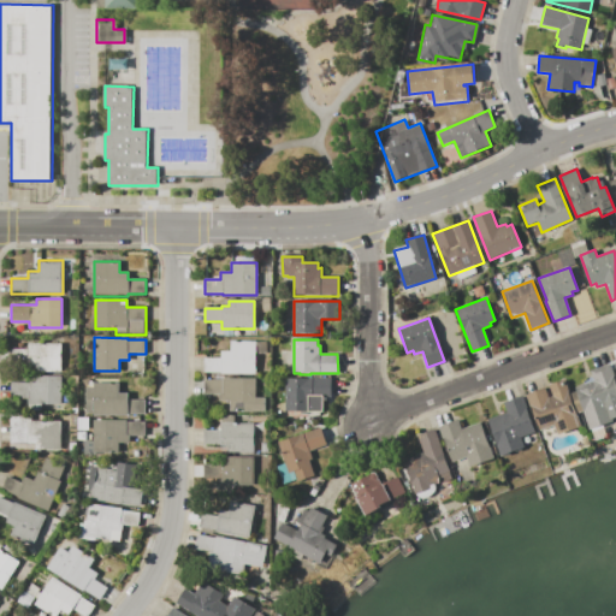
[(267,341),(267,354),(256,354),(256,374),(221,374),(221,372),(203,372),(203,357),(221,357),(221,351),(230,351),(230,341),(267,341)]
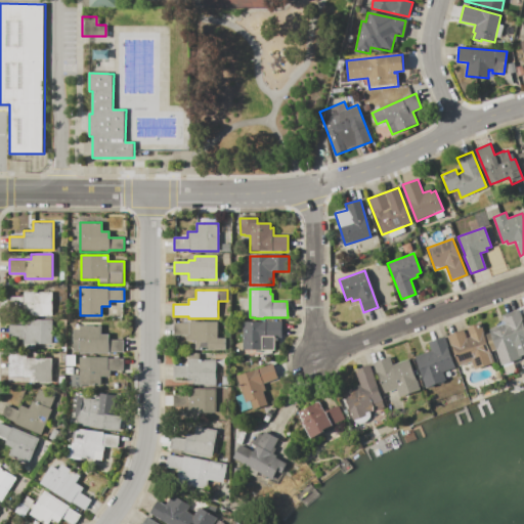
[(24,292),(52,292),(52,316),(24,316),(24,292)]
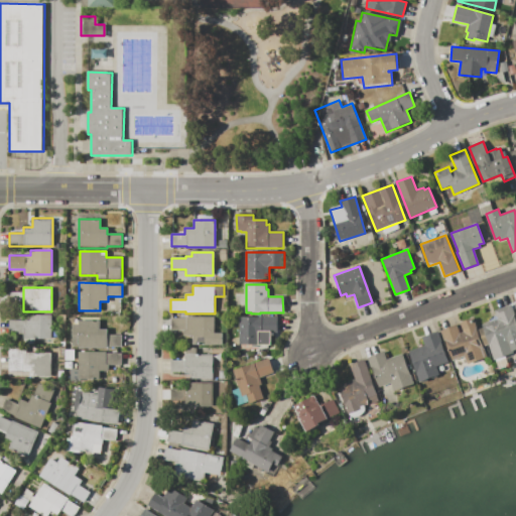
[(511,304),(515,318),(515,350),(512,352),(513,354),(494,360),(489,345),(484,347),(478,330),(483,328),(482,325),(498,318),(495,309),(511,304)]
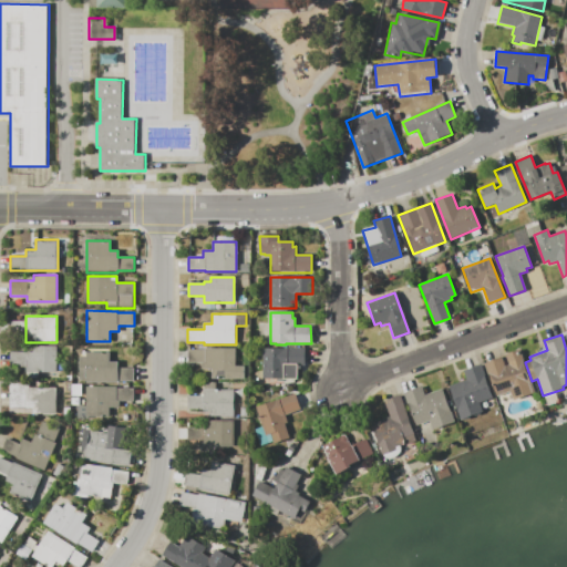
[(32,346),(57,346),(57,372),(38,372),(38,378),(10,378),(10,351),(32,351),(32,346)]
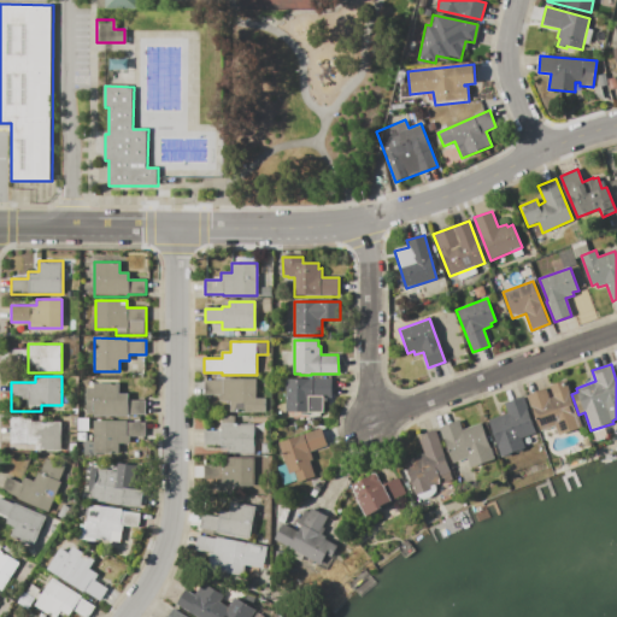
[(286,378),(331,378),(331,398),(324,398),(324,412),(286,412),(286,378)]
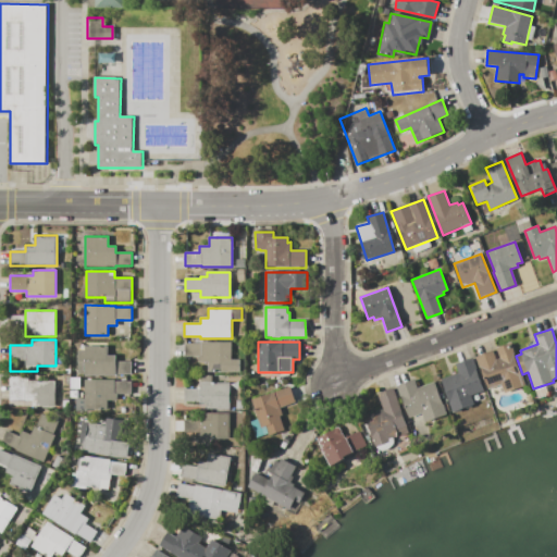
[(184,344),(201,343),(230,343),(231,359),(240,359),(240,372),(208,372),(208,362),(198,362),(198,357),(184,357),(184,344)]
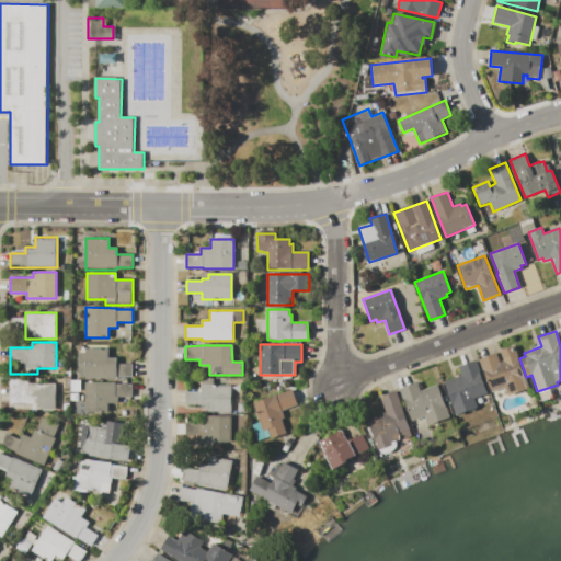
[(479,359),(496,353),(500,362),(503,361),(500,351),(514,346),(529,389),(508,397),(505,387),(490,392),(479,359)]
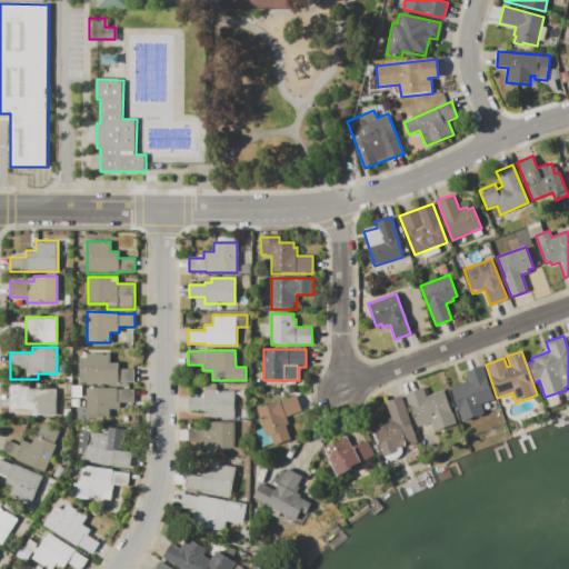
[(86,383),(86,381),(80,381),(80,370),(79,370),(79,358),(86,358),(86,353),(109,353),(109,363),(119,363),(119,369),(133,369),(133,382),(118,382),(118,383),(86,383)]
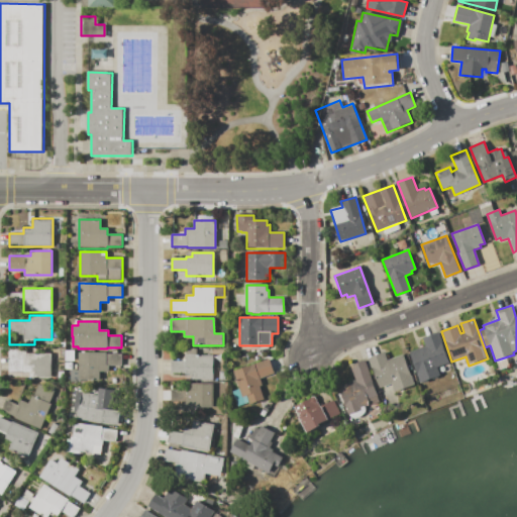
[(438,332),(449,363),(437,368),(440,376),(420,383),(409,351),(426,346),(423,337),(438,332)]
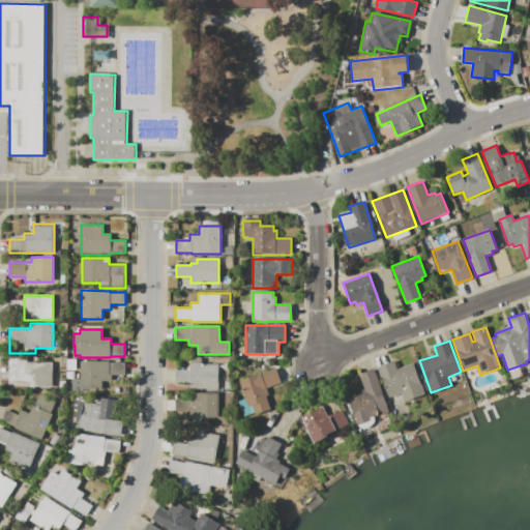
[(52,362),(52,386),(30,387),(30,382),(8,382),(8,357),(27,357),(27,362),(52,362)]
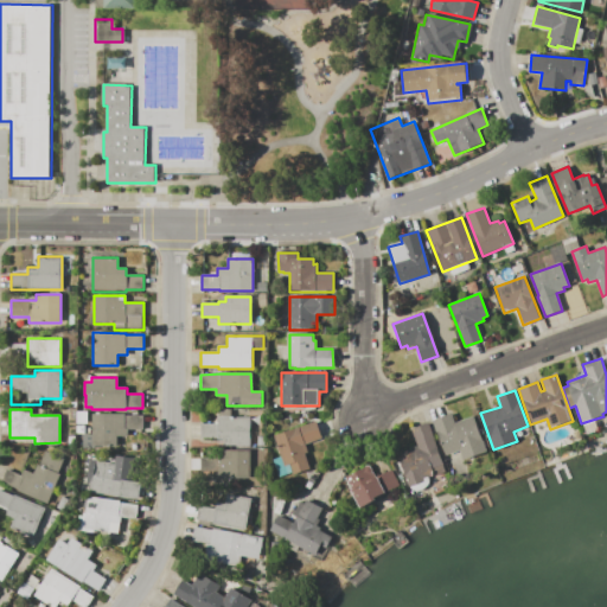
[(125,414),(125,415),(144,415),(144,429),(127,429),(127,436),(117,436),(116,447),(91,446),(91,414),(125,414)]
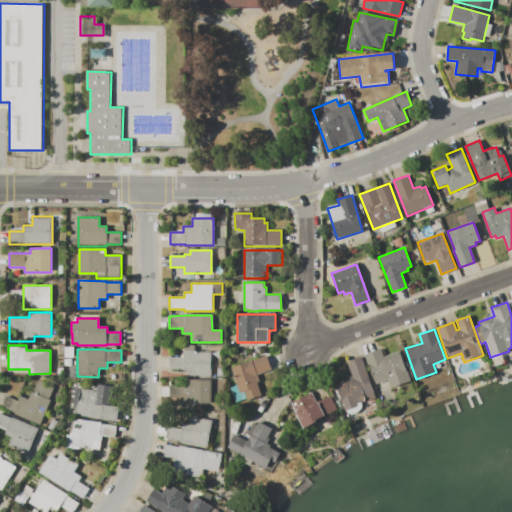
[(400,351),(410,381),(391,388),(388,379),(376,384),(369,364),(368,365),(364,355),(381,349),(384,357),(400,351)]
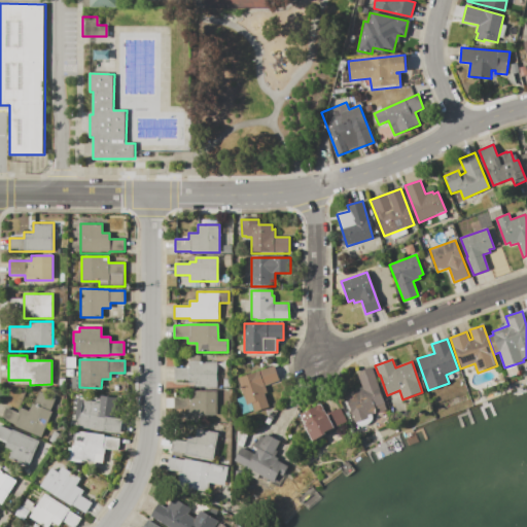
[(218,361),(218,387),(196,387),(196,382),(188,382),(188,381),(175,381),(174,367),(188,367),(188,361),(218,361)]
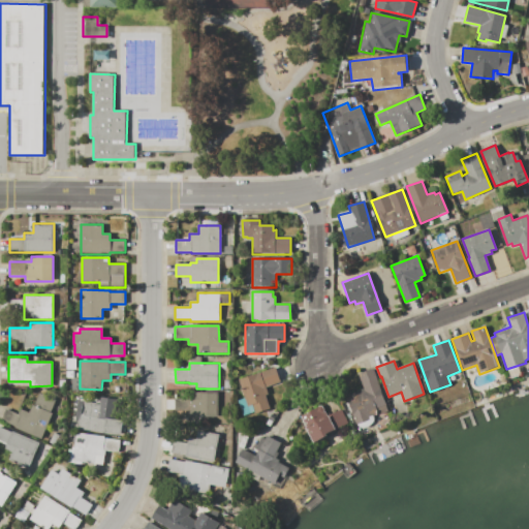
[(239,379),(276,367),(281,381),(266,386),(269,395),(266,396),(271,409),(255,413),(252,405),(248,406),(239,379)]
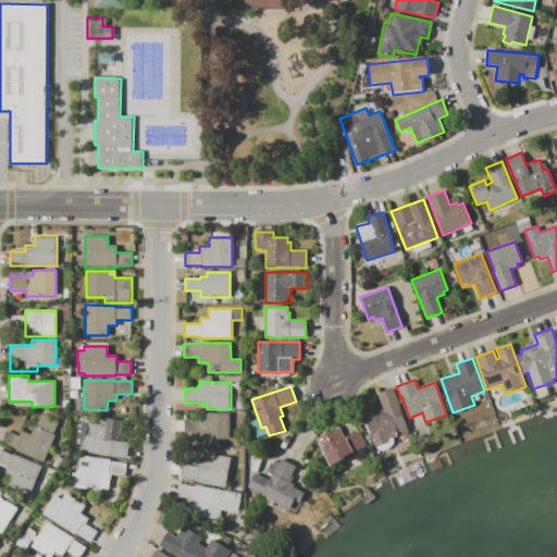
[(393,387),(409,433),(390,441),(390,442),(375,447),(364,416),(383,409),(378,393),(393,387)]
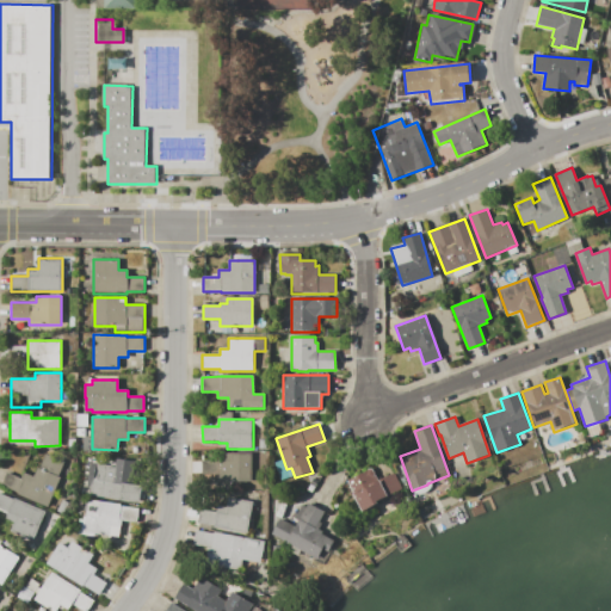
[(252,452),(252,482),(220,483),(220,454),(252,452)]
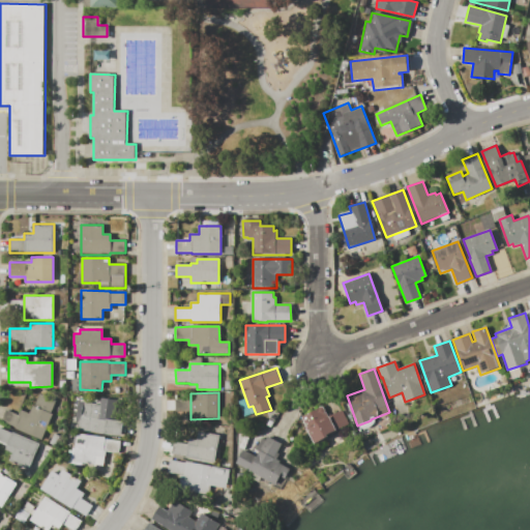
[(52,414),(41,440),(15,429),(16,428),(1,421),(6,410),(19,415),(21,410),(29,413),(33,406),(38,393),(56,401),(51,413),(52,414)]
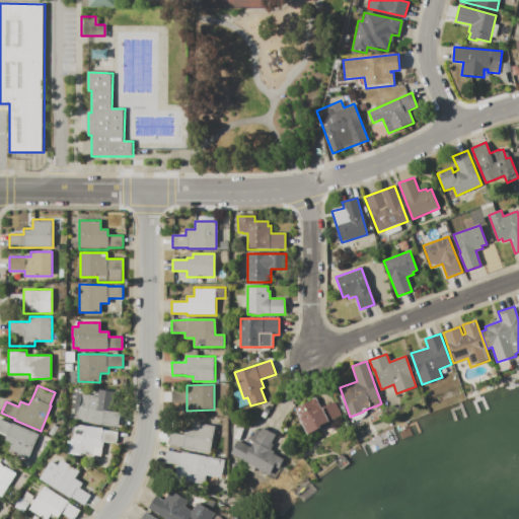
[(82,394),(97,395),(98,390),(114,391),(112,412),(121,413),(119,429),(78,425),(82,394)]
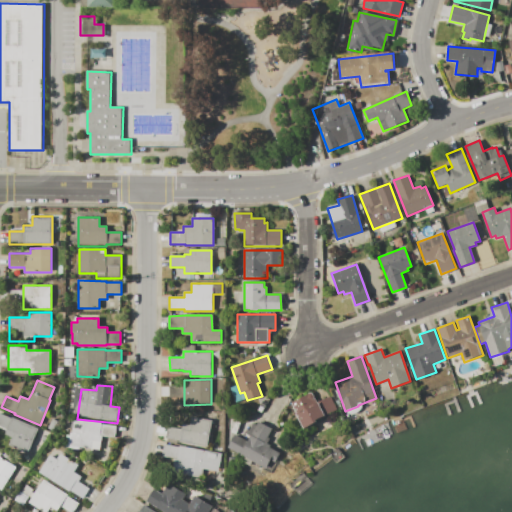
[(291,403),(312,392),(317,403),(319,402),(327,417),(305,429),(291,403)]
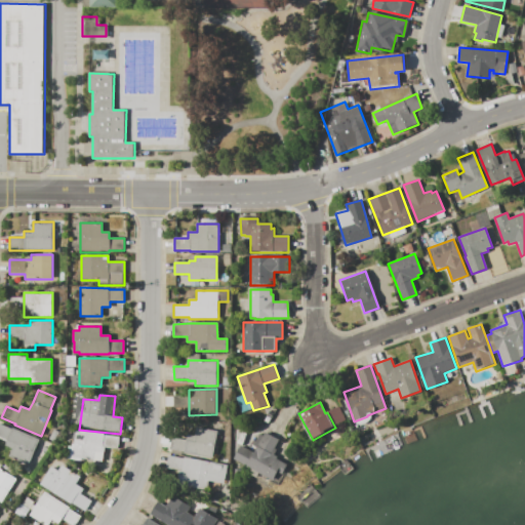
[(39,439),(28,465),(8,456),(12,448),(5,446),(7,441),(0,437),(0,423),(12,430),(12,428),(39,439)]
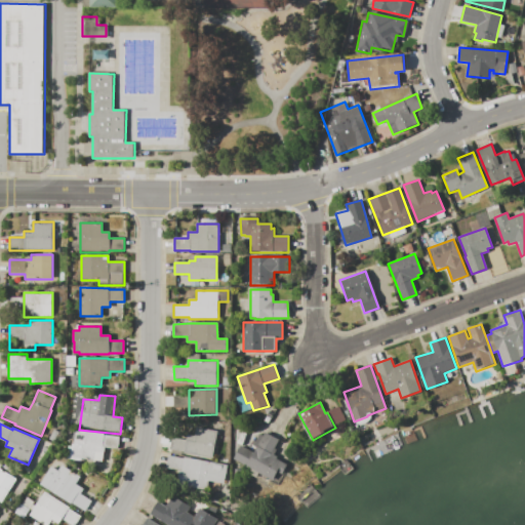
[(217,432),(212,458),(184,453),(188,434),(195,436),(196,428),(217,432)]
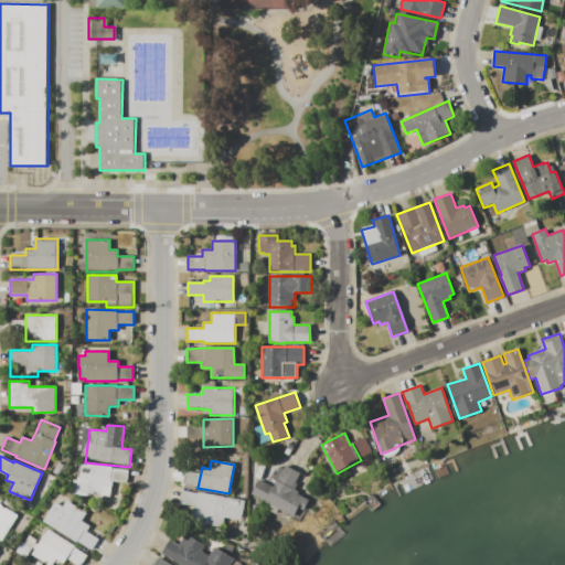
[(81,464),(112,467),(112,468),(128,470),(127,483),(113,482),(110,497),(77,493),(81,464)]
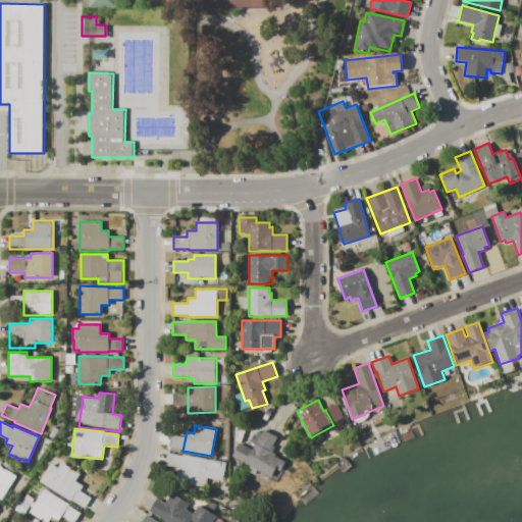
[(263,429),(277,437),(273,446),(275,447),(272,453),(276,455),(275,456),(285,462),(280,471),(276,469),(271,478),(232,457),(240,444),(253,450),(263,429)]
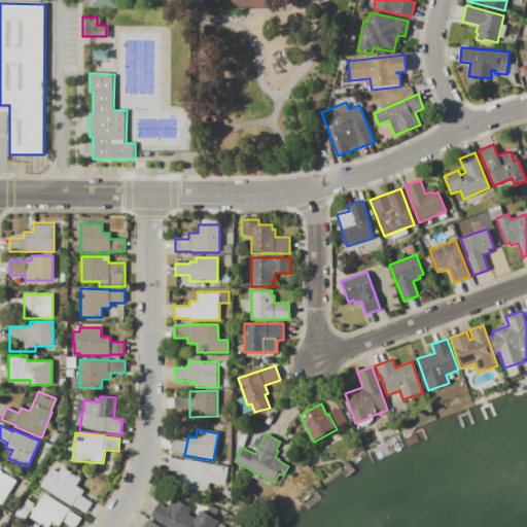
[(229,467),(225,486),(168,476),(171,458),(184,460),(184,459),(229,467)]
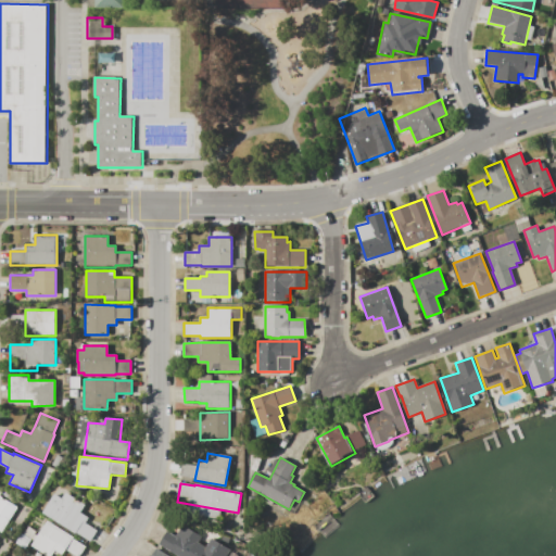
[(53,494),(61,498),(65,492),(85,505),(79,513),(88,518),(85,523),(97,531),(90,542),(75,532),(75,533),(41,513),(53,494)]
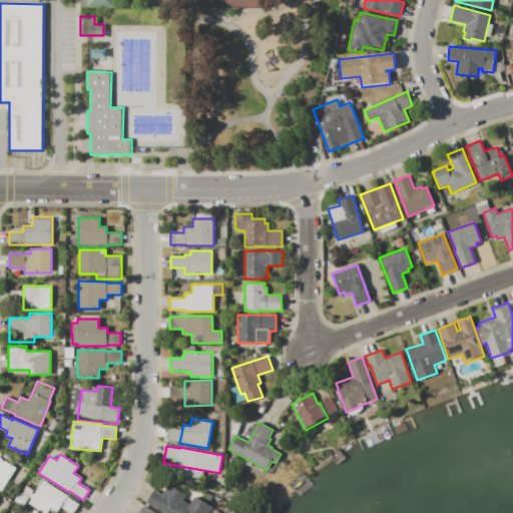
[(0,491),(0,458),(16,468),(1,492),(0,491)]
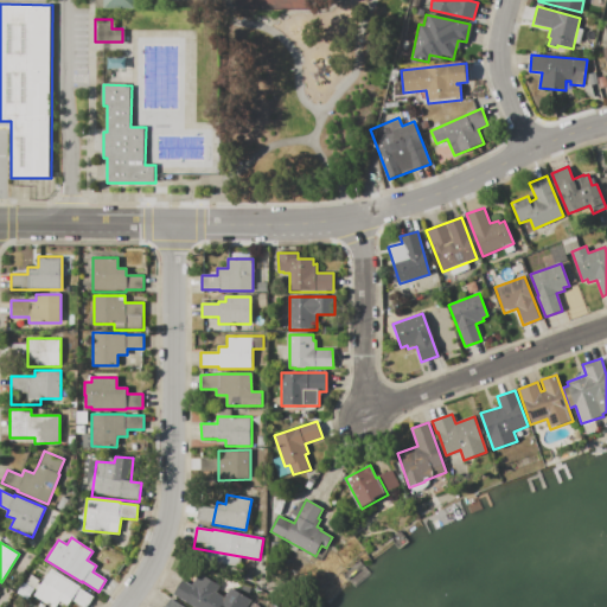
[(51,568),(80,586),(78,588),(94,596),(87,606),(82,606),(71,600),(68,606),(59,601),(56,606),(50,606),(33,596),(51,568)]
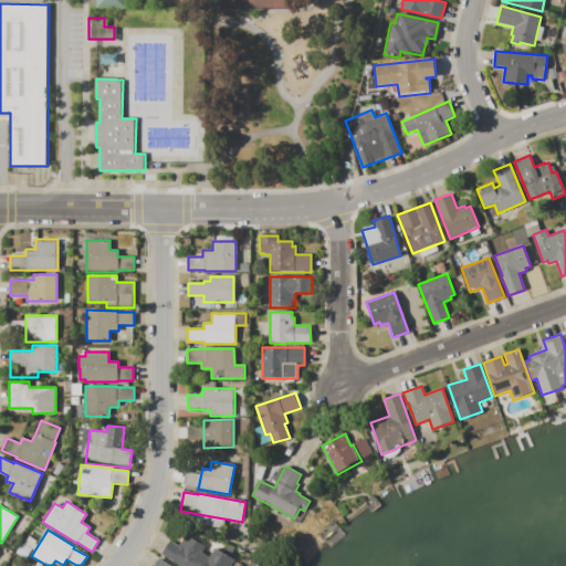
[(180,565),(161,554),(170,541),(179,546),(187,534),(206,546),(202,553),(209,557),(216,547),(236,561),(231,565),(180,565)]
